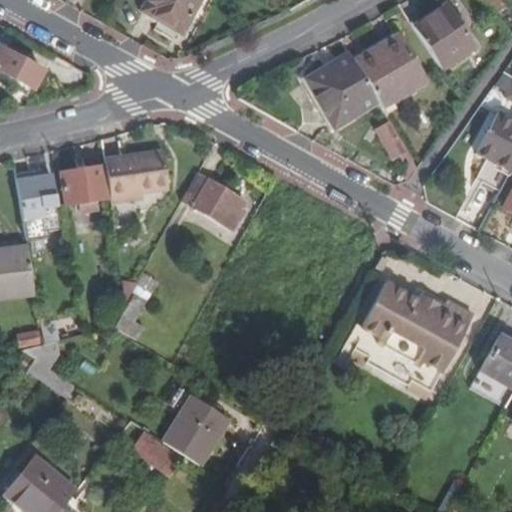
[(150,0),(144,11),(184,35),(205,0),(150,0)]
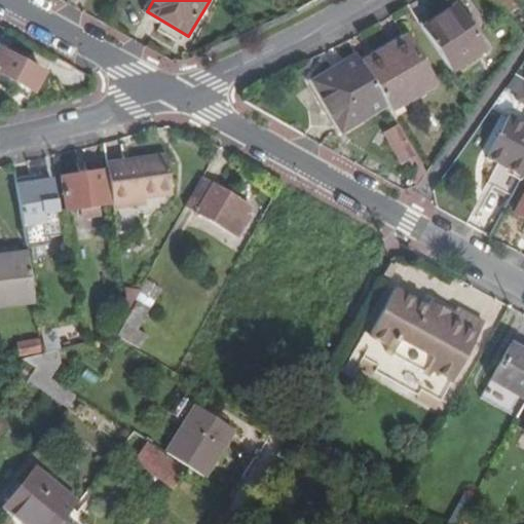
[(493,0),(507,16),(518,6),(513,0),(493,0)]
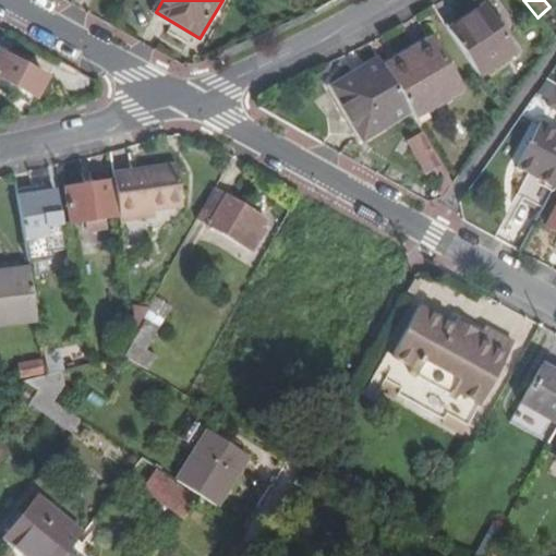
[(452,28),(482,73),(519,50),(492,5),(452,28)]
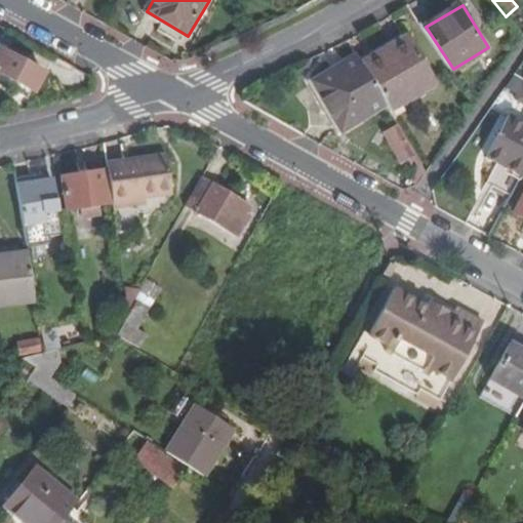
[(412,35),(365,61),(387,98),(393,110),(439,83),(412,35)]
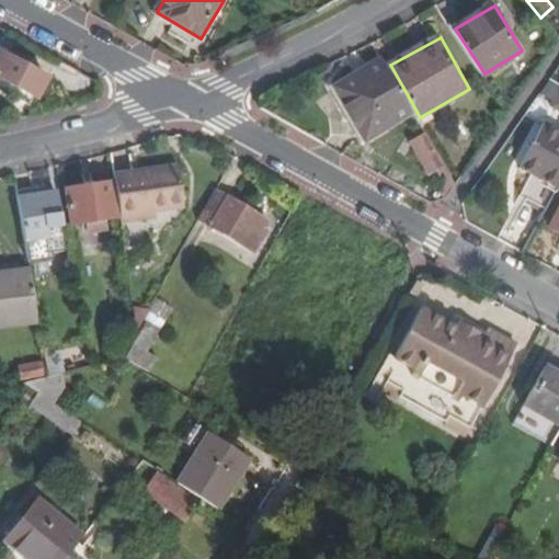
[(9,47),(0,63),(0,73),(21,84),(16,92),(35,103),(50,76),(15,56),(18,53),(9,47)]
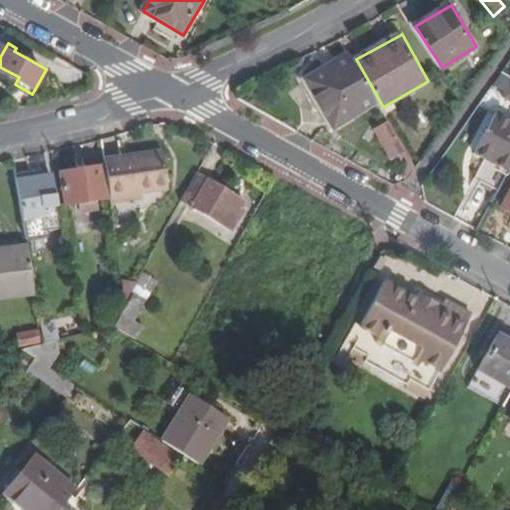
[(377,96),(356,59),(350,49),(306,73),(332,120),(377,96)]
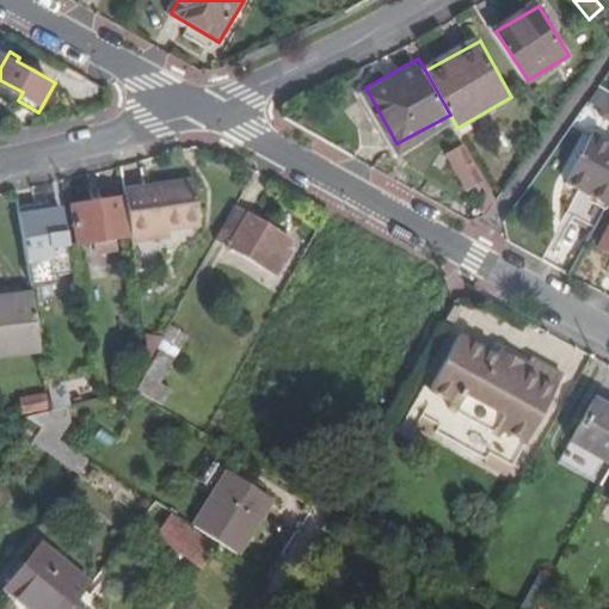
[(596,223),(608,200),(608,140),(592,131),(567,178),(584,186),(572,209),(596,223)]
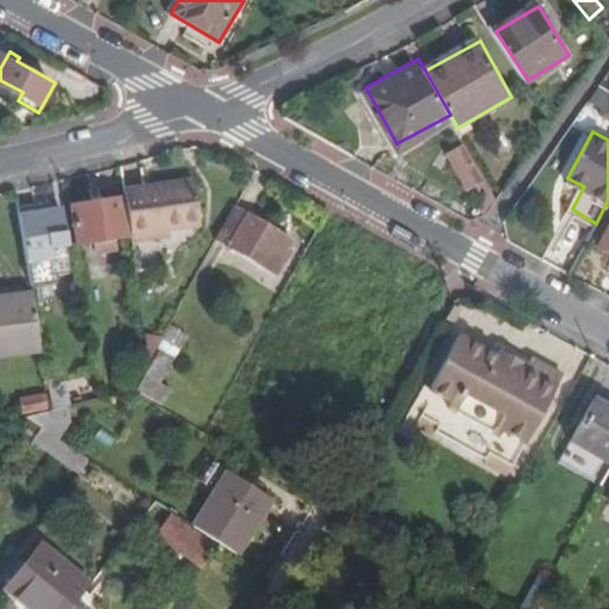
[(469,184),(485,174),(465,139),(449,147),(469,184)]
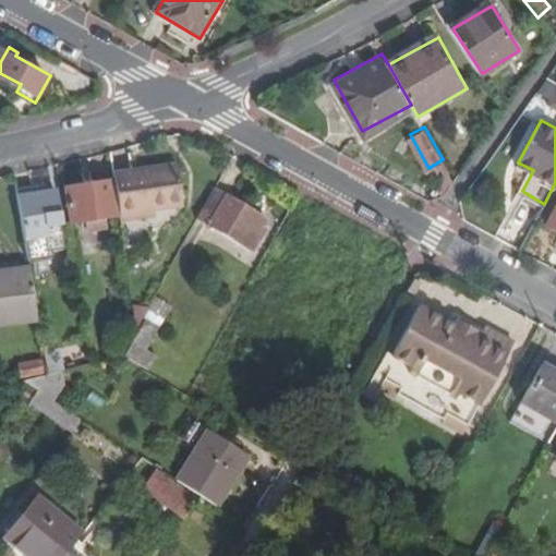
[(180,160),(115,171),(122,219),(141,216),(140,208),(158,206),(185,202),(180,160)]
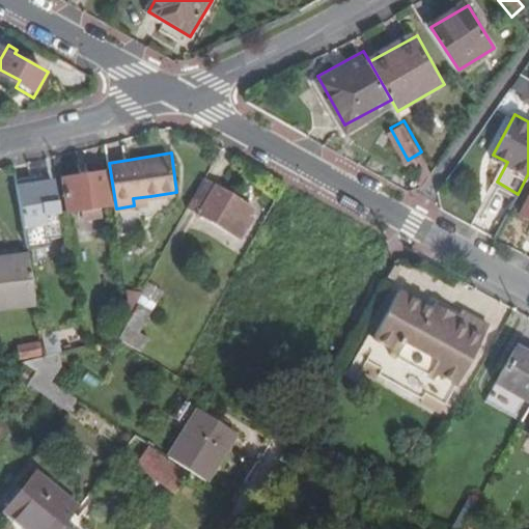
[(103,204),(111,203),(107,168),(64,174),(68,209),(85,206),(86,215),(103,213),(103,204)]
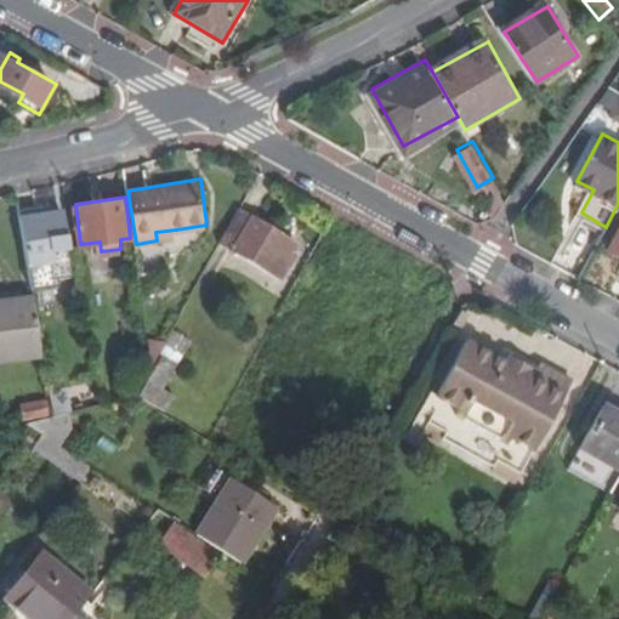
[(20,209),(28,263),(69,257),(62,210),(38,213),(37,206),(20,209)]
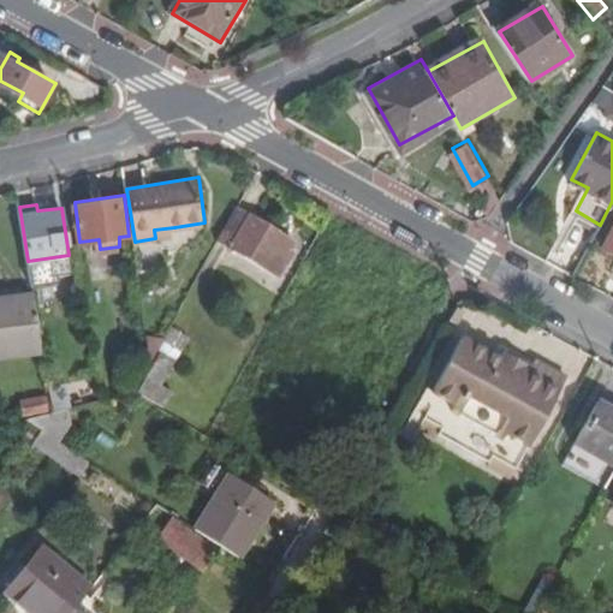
[(240,207),(225,233),(237,240),(233,247),(280,274),(295,250),(284,243),(287,236),(240,207)]
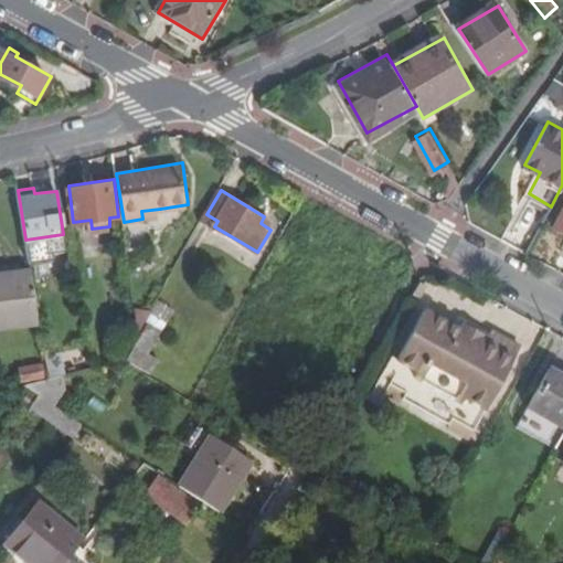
[(141,211),(142,219),(161,216),(160,209),(141,211)]
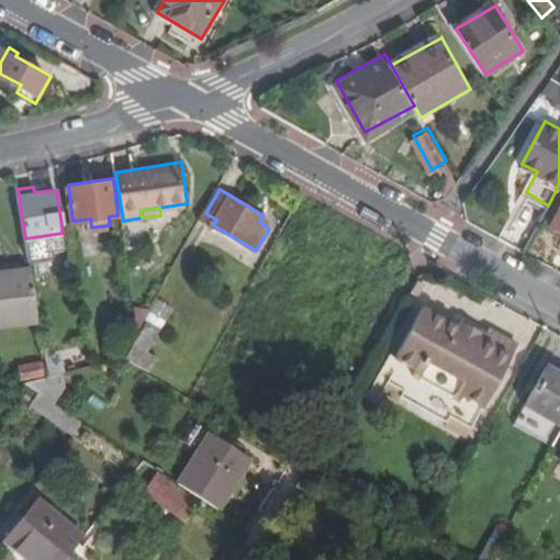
[(11,276),(0,277),(0,323),(38,318),(31,268),(11,270),(11,276)]
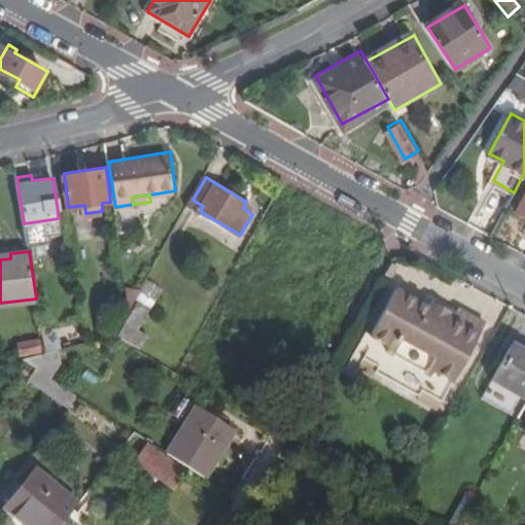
[(132,307),(143,287),(128,283),(132,307)]
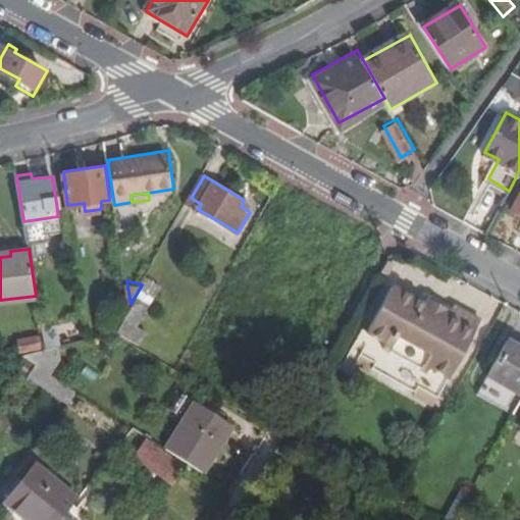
[(454,305),(451,310),(448,316),(427,305),(392,284),(365,331),(370,333),(359,355),(374,363),(371,368),(415,392),(418,385),(438,397),(480,319),(454,305)]
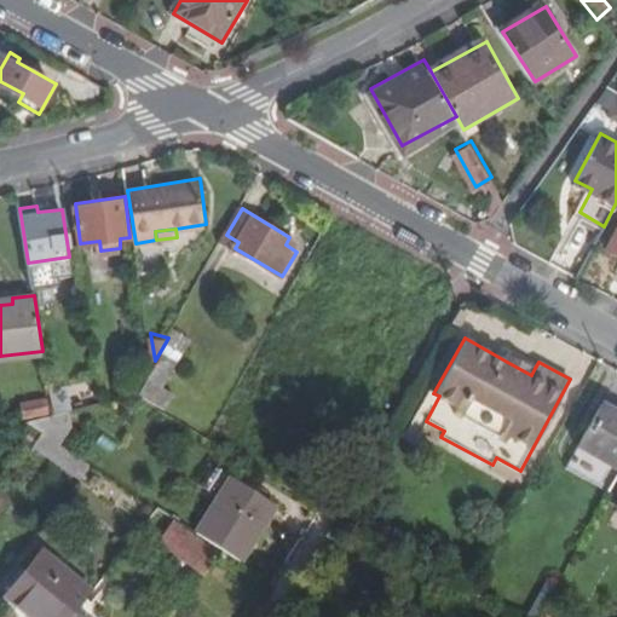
[(140,391),(167,407),(177,390),(167,382),(179,362),(163,352),(140,391)]
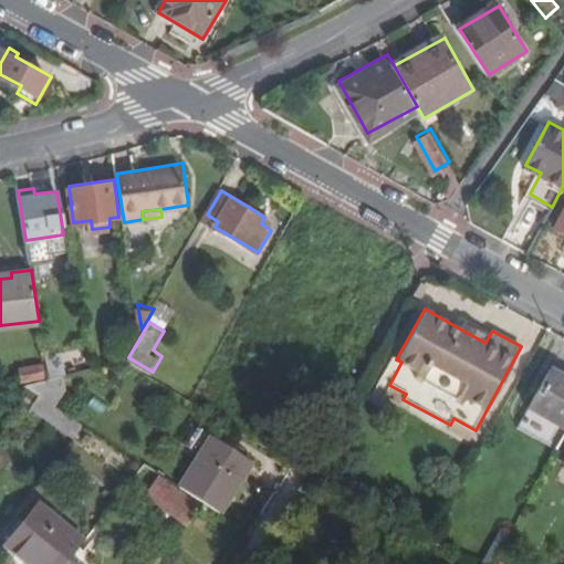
[(467,324),(463,331),(486,343),(489,336),(467,324)]
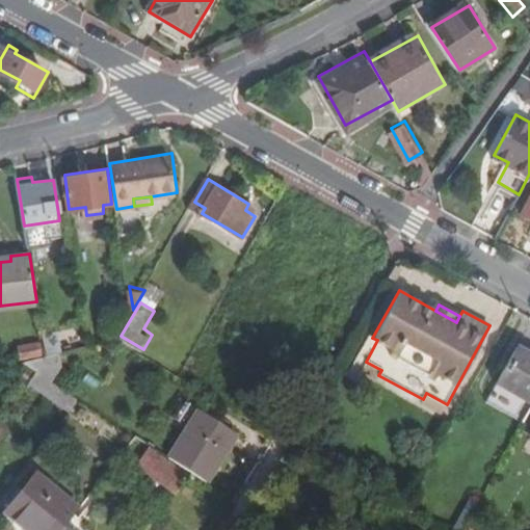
[(17,343),(19,355),(42,353),(41,341),(17,343)]
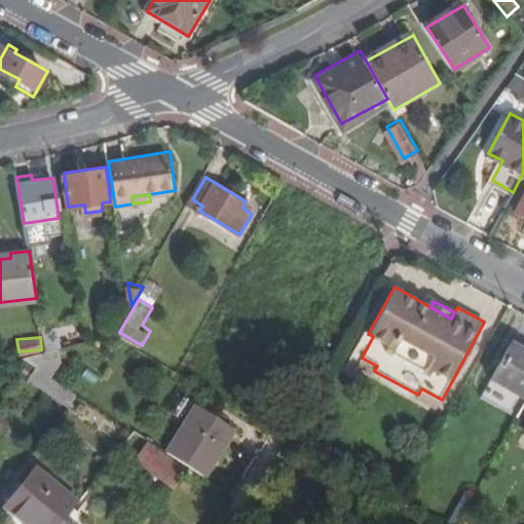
[(492,381),(523,399),(523,349),(513,343),(492,381)]
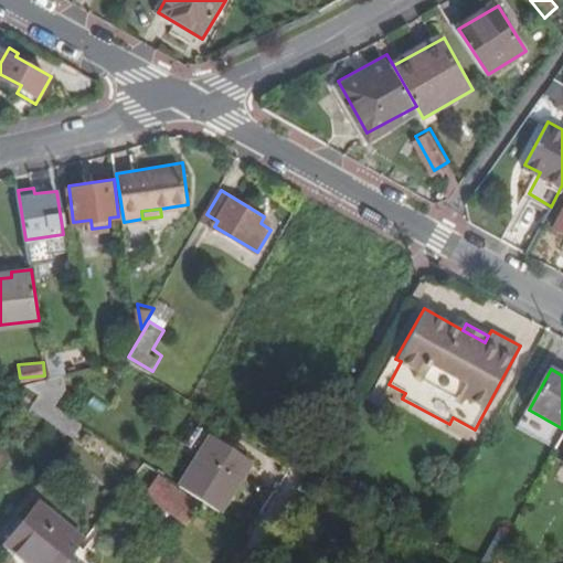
[(73,439),(83,427),(42,394),(31,406),(73,439)]
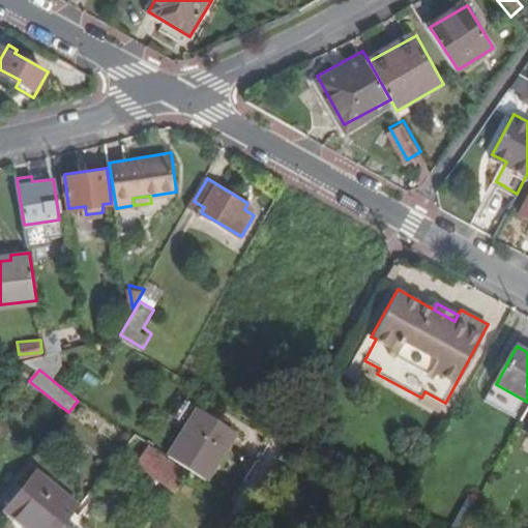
[(200,407),(170,455),(195,472),(206,478),(236,431),(200,407)]
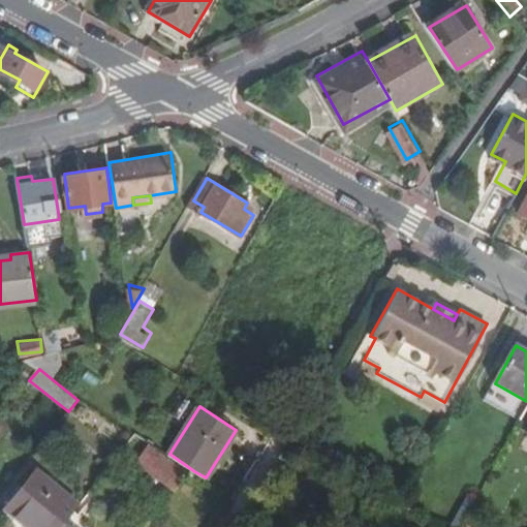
[(137,463),(174,492),(187,474),(152,445),(137,463)]
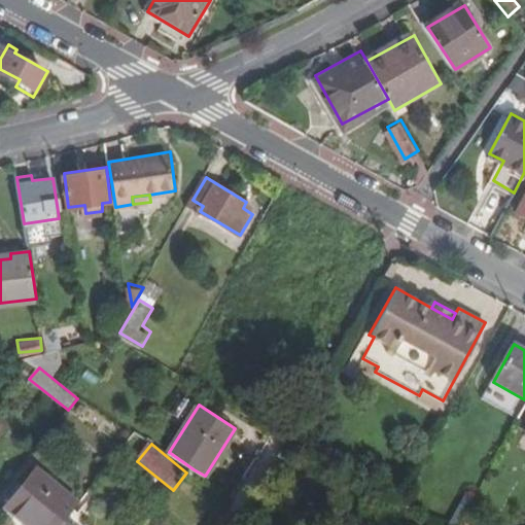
[(61,524),(65,521),(81,501),(40,466),(7,506),(29,524),(61,524)]
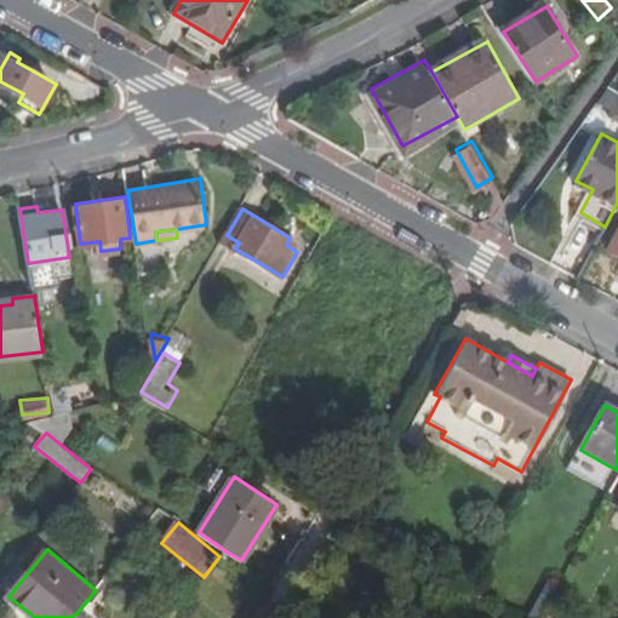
[(530,612),(539,617),(566,570),(556,565),(530,612)]
